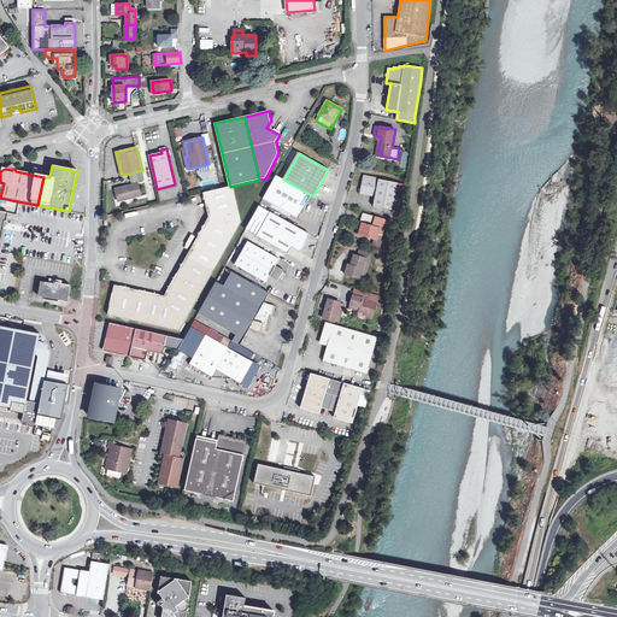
[(145,180),(142,170),(130,174),(133,182),(145,180)]
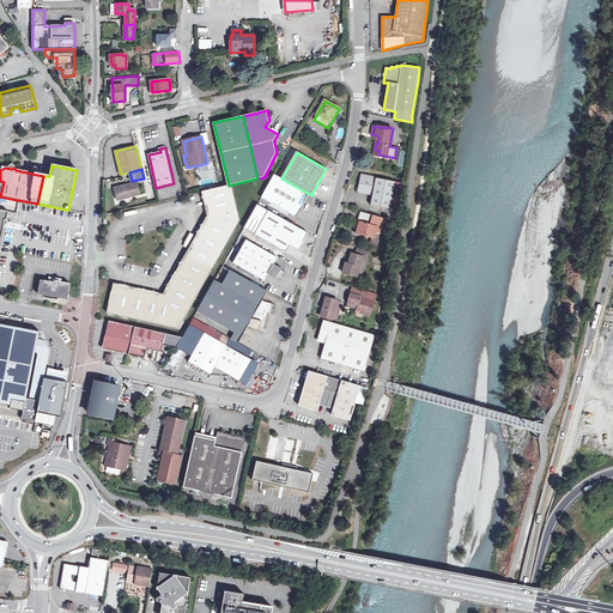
[(311,195),(281,178),(274,175),(261,198),(296,218),(304,202),(309,205),(310,205),(311,205),(313,205),(316,198),(311,195)]
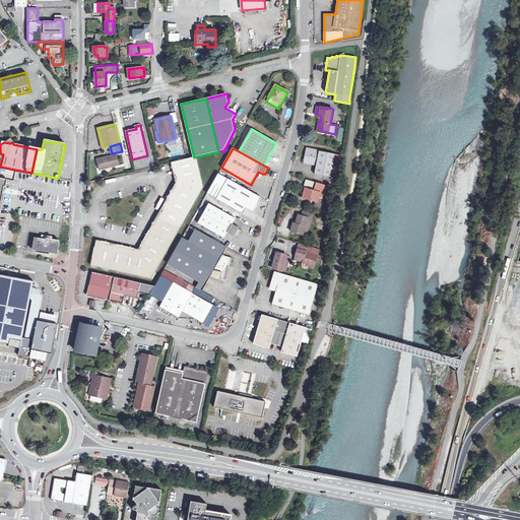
[(307,163),(316,165),(314,174),(338,178),(342,155),(307,148),(305,158),(308,159),(307,163)]
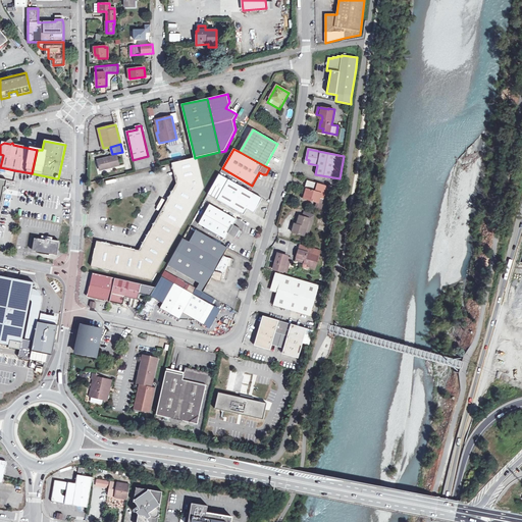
[(110,165),(110,167),(119,165),(117,156),(98,161),(100,167),(110,165)]
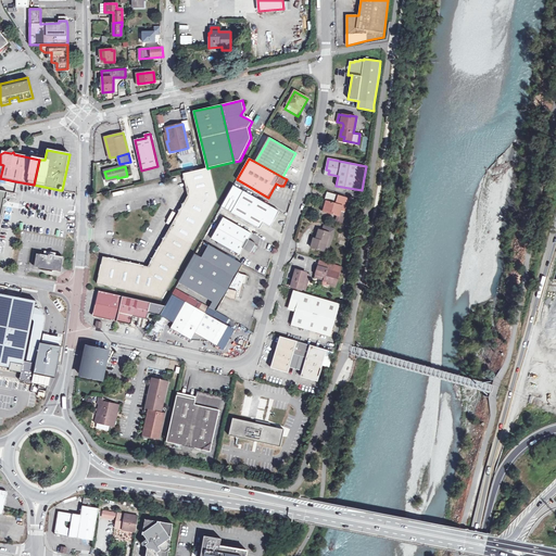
[(103,257),(102,262),(175,278),(218,200),(211,167),(207,168),(184,174),(189,197),(149,267),(103,257)]
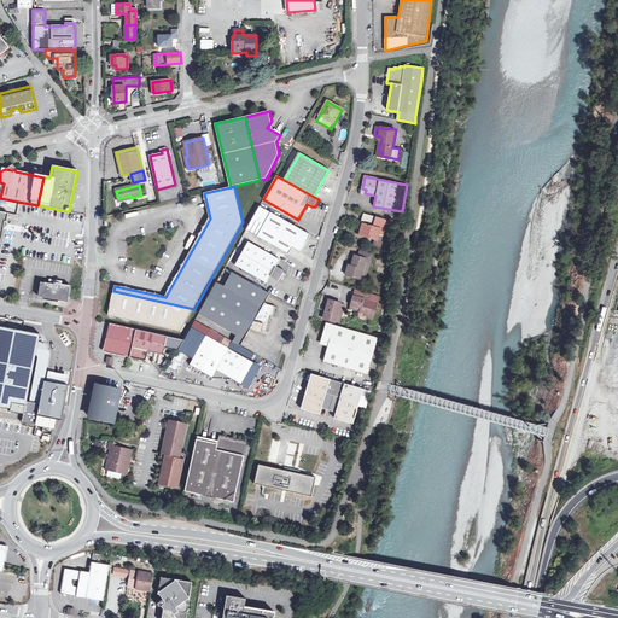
[(261,207),(260,207),(246,231),(289,255),(292,249),(301,254),(310,234),(261,207)]
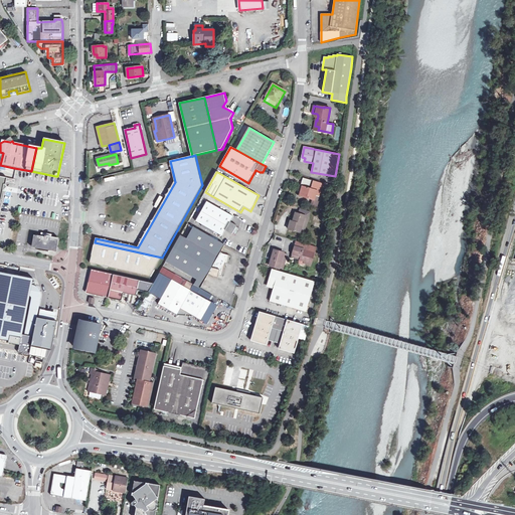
[(0,207),(4,190),(8,187),(6,184),(7,178),(0,176),(0,207)]
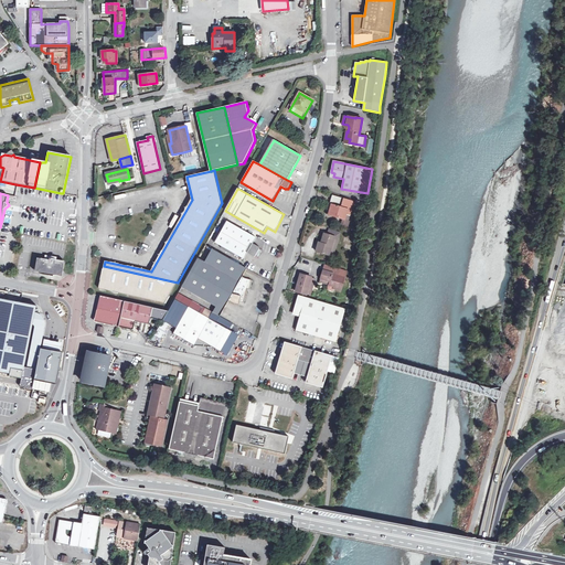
[(327,214),(344,220),(345,214),(349,215),(350,215),(354,202),(332,195),(327,214)]
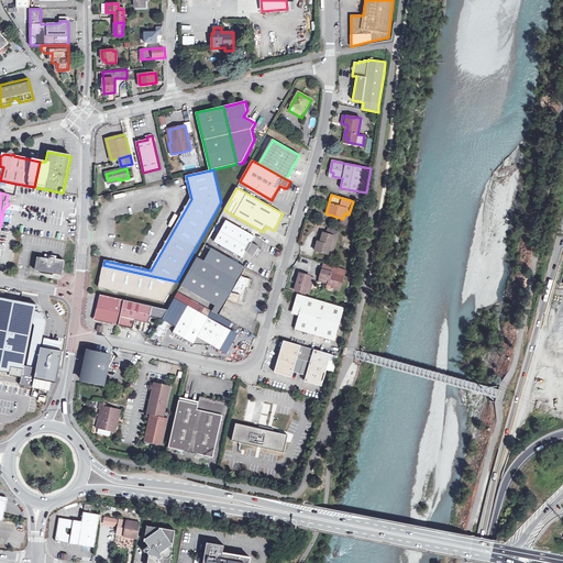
[(254,257),(254,255),(257,257),(262,250),(258,249),(260,246),(252,242),(255,238),(227,220),(214,242),(243,258),(246,253),(254,257)]
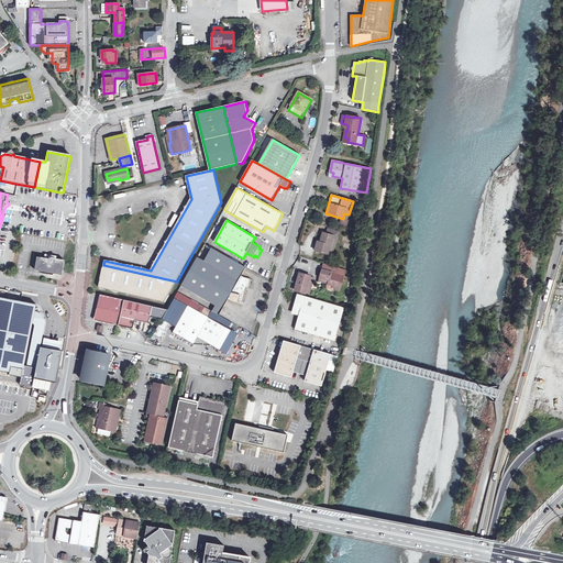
[(316,250),(328,254),(333,238),(337,239),(339,232),(328,229),(327,233),(323,232),(320,243),(318,242),(316,250)]
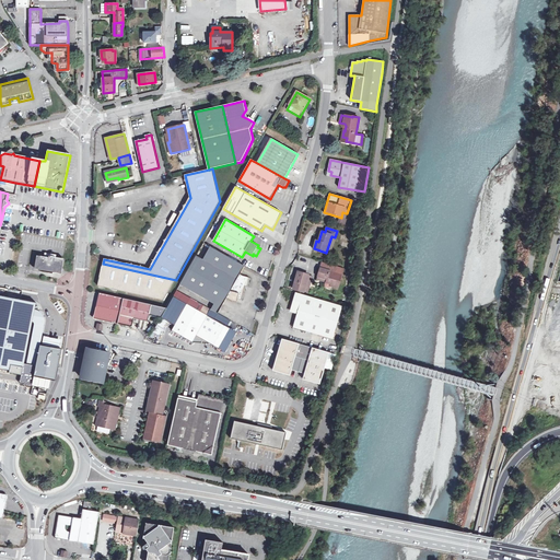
[(196,256),(190,267),(231,290),(243,296),(245,287),(247,288),(249,278),(242,276),(240,275),(244,267),(210,247),(203,260),(196,256)]
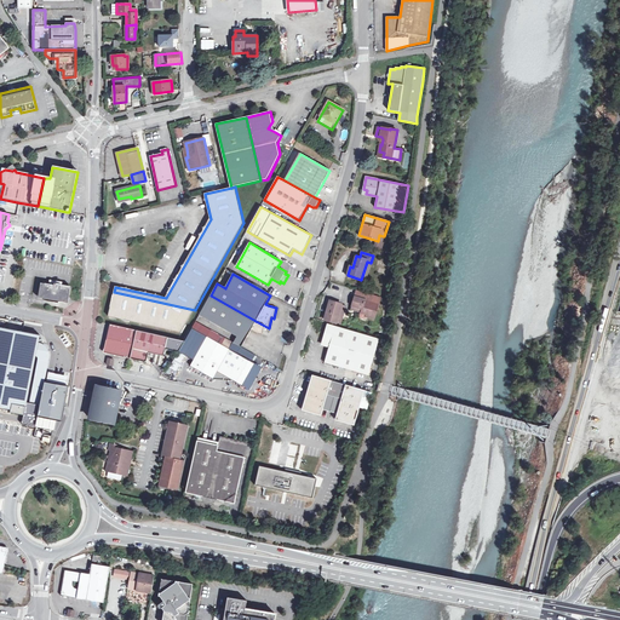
[(39,299),(69,304),(72,286),(62,285),(63,282),(55,281),(55,285),(41,283),(39,299)]
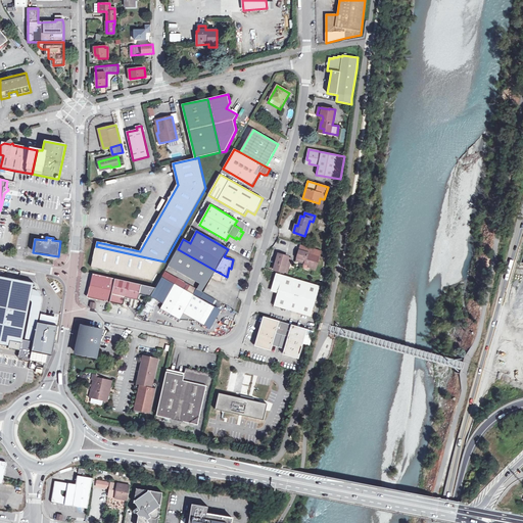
[(164,262),(96,246),(92,268),(153,281),(164,262)]
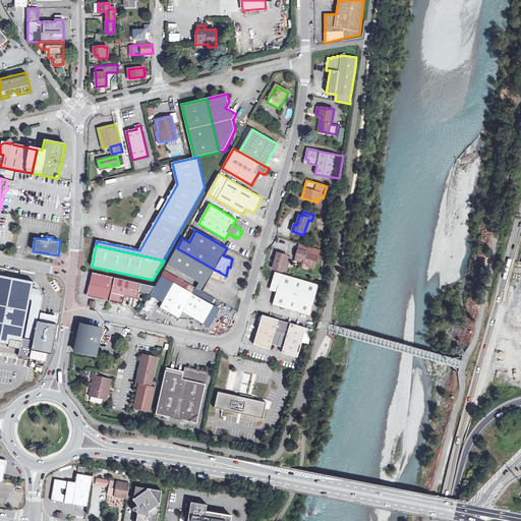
[(169,263),(199,281),(207,285),(211,278),(216,281),(221,282),(221,279),(225,280),(226,276),(215,270),(177,248),(169,263)]
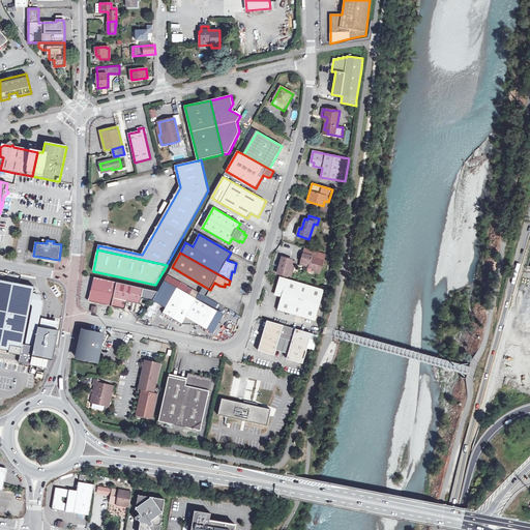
[(304,255),(302,262),(311,264),(310,267),(315,268),(314,271),(318,272),(320,266),(322,267),(324,260),(304,255)]
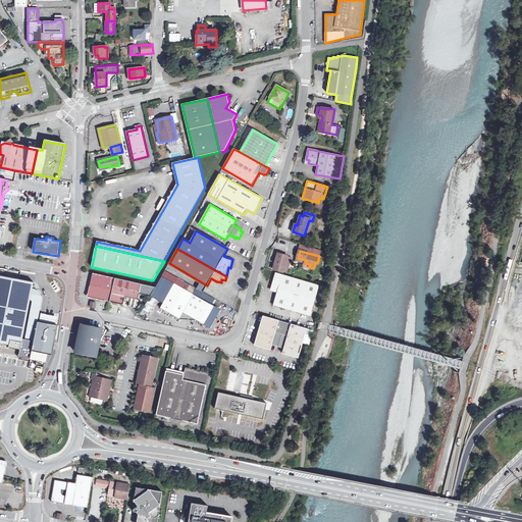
[(283,272),(283,271),(285,266),(290,267),(292,260),(288,259),(288,256),(278,254),(273,269),(283,272)]
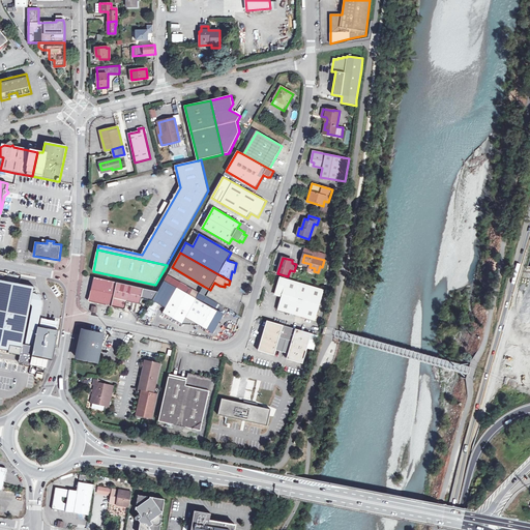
[(158,292),(94,277),(89,300),(91,302),(125,311),(126,304),(131,305),(130,312),(138,313),(141,298),(153,301),(158,292)]
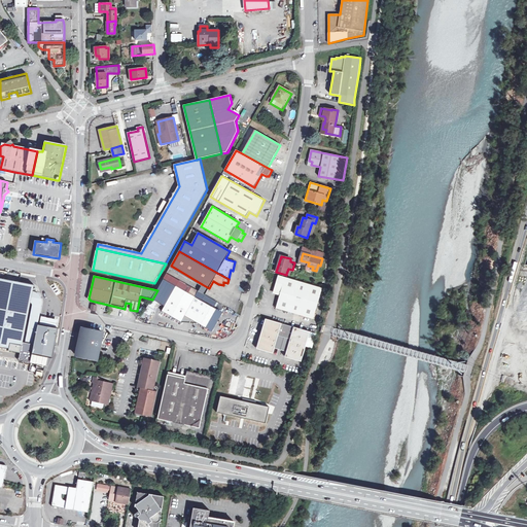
[(313,319),(321,288),(278,276),(274,291),(280,293),(276,309),(313,319)]
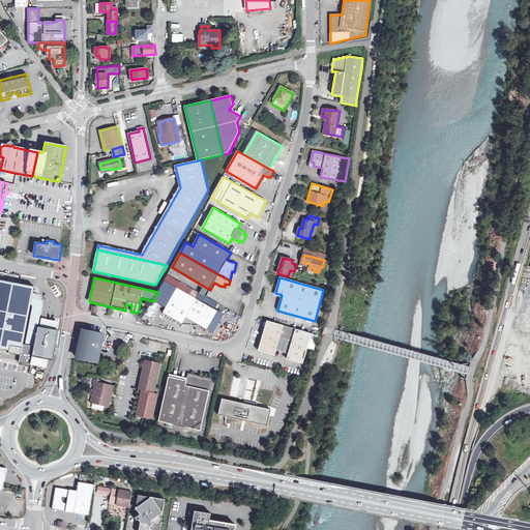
[(35,286),(0,280),(0,349),(6,351),(7,345),(22,347),(21,354),(37,357),(36,364),(48,366),(49,361),(53,362),(59,331),(38,327),(42,305),(31,303),(35,286)]
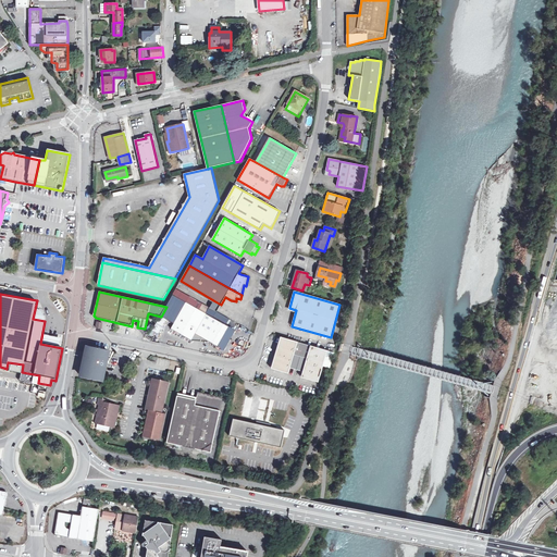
[(221,305),(213,300),(209,308),(217,312),(221,305)]
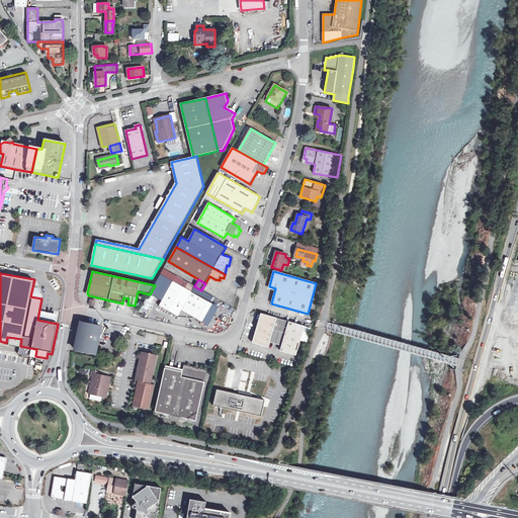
[(178,318),(181,311),(191,292),(173,282),(159,307),(178,318)]
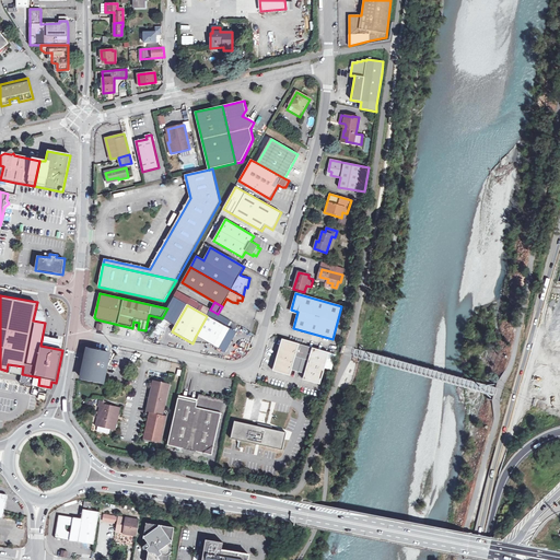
[(238,334),(207,316),(196,336),(218,348),(221,342),(231,347),(238,334)]
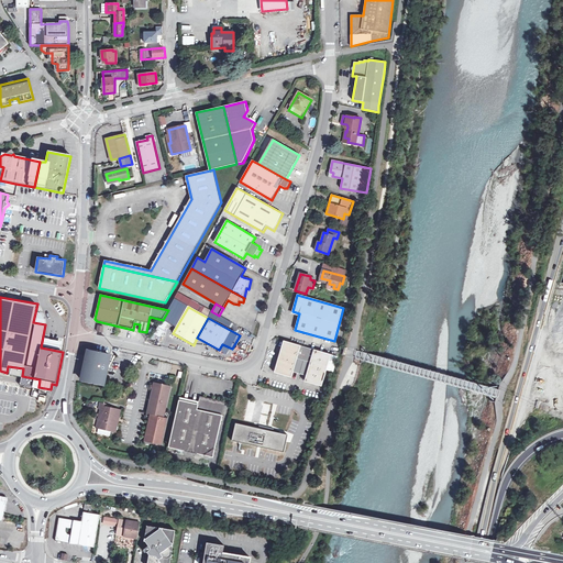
[(331,355),(284,341),(275,373),(291,378),(294,372),(306,376),(305,383),(321,387),(331,355)]
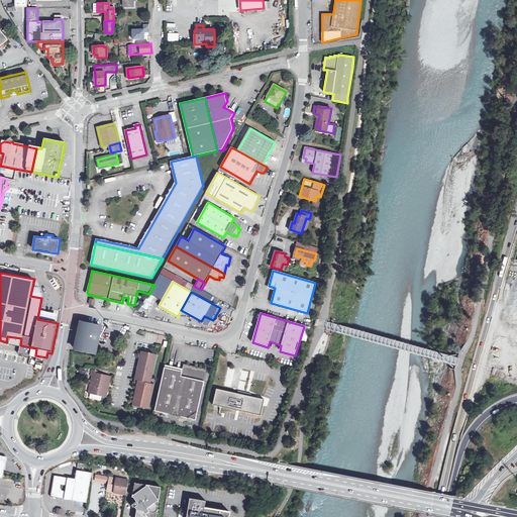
[(96,353),(101,327),(82,323),(79,336),(78,335),(75,349),(96,353)]
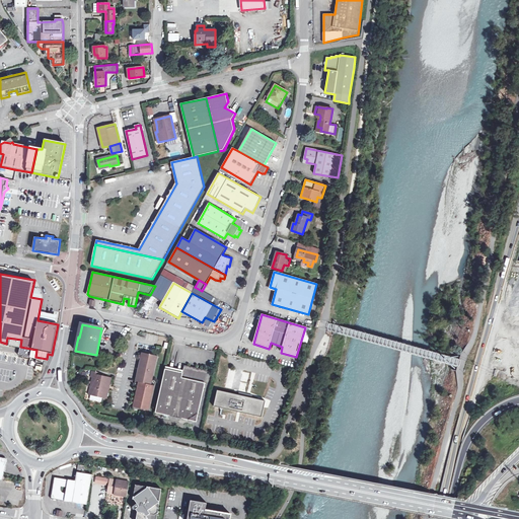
[(150,385),(157,356),(144,353),(137,382),(140,382),(141,382),(135,408),(148,411),(154,385),(152,385),(150,385)]
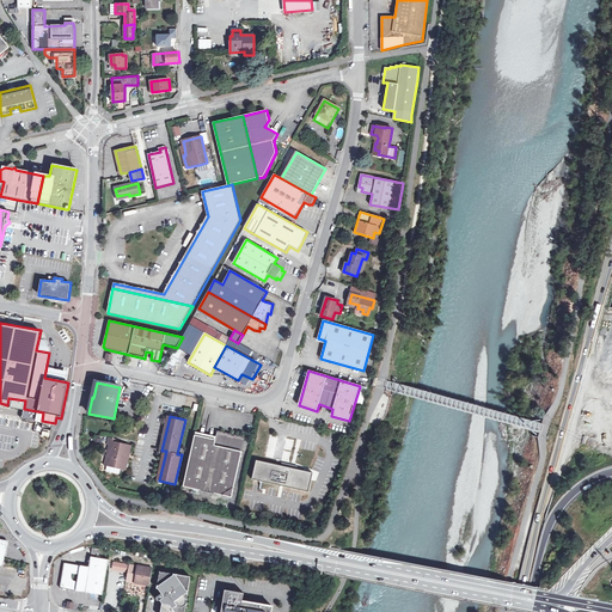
[(195,435),(183,487),(232,497),(245,438),(218,432),(215,440),(195,435)]
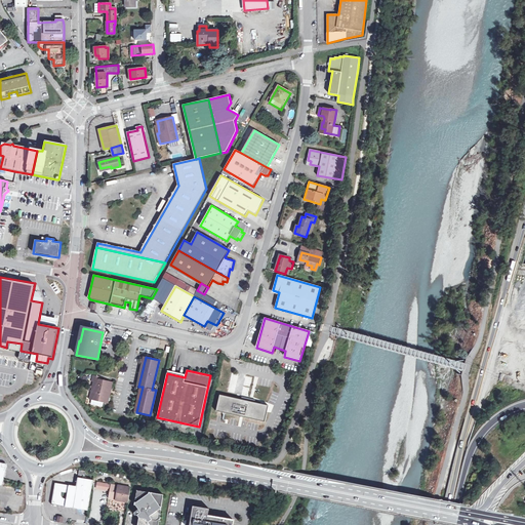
[(103,377),(94,376),(92,382),(94,384),(92,393),(94,393),(93,401),(109,404),(114,382),(103,379),(103,377)]
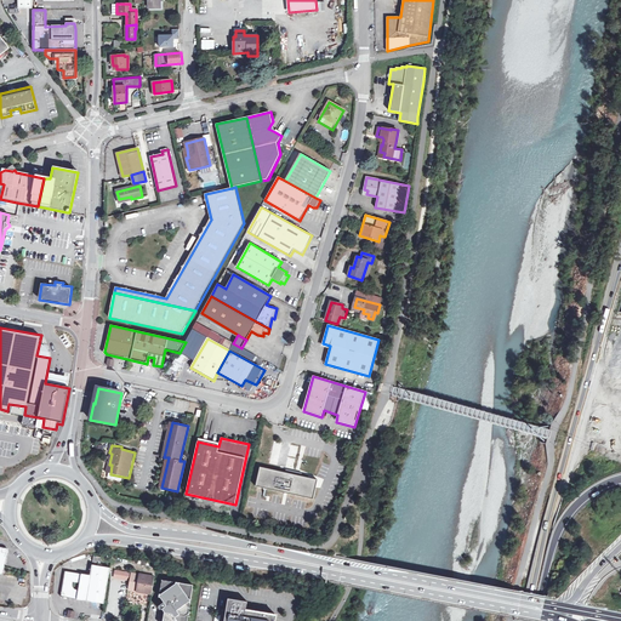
[(256,486),(313,499),(317,480),(260,468),(256,486)]
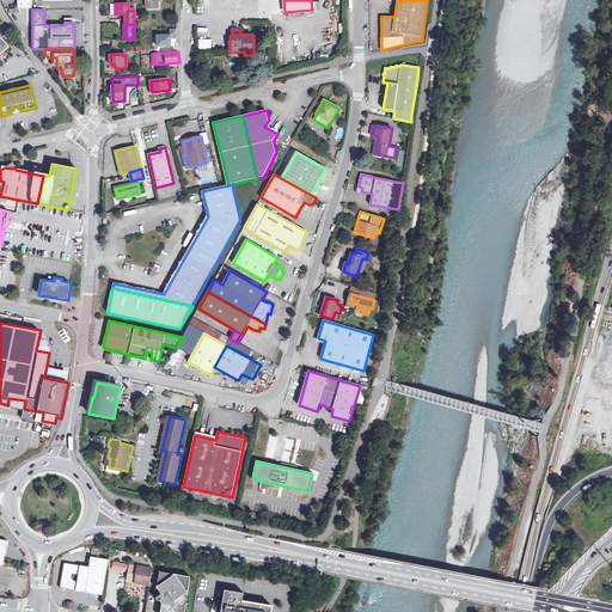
[(60,589),(102,597),(109,561),(91,558),(89,568),(63,564),(60,589)]
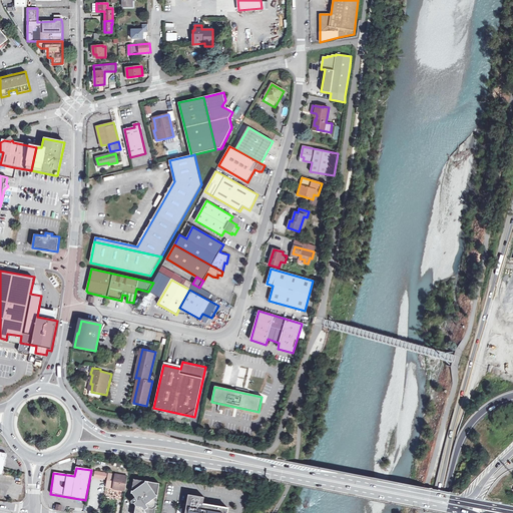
[(106,488),(125,491),(127,477),(109,474),(108,480),(106,488)]
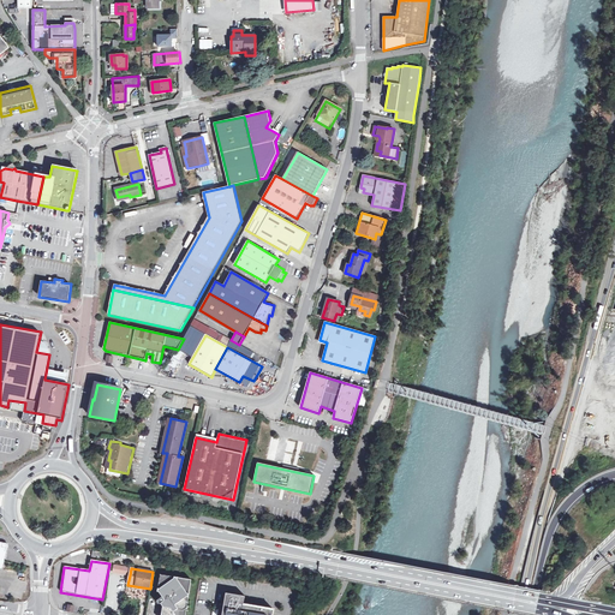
[(162,607),(162,611),(161,614),(185,614),(191,580),(160,574),(157,591),(159,592),(162,597),(157,601),(156,602),(157,603),(157,604),(159,604),(160,604),(160,603),(162,607)]
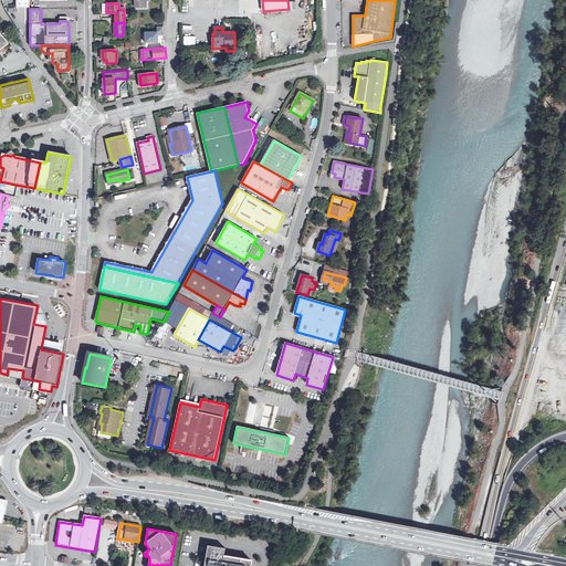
[(202,556),(199,565),(250,565),(252,561),(224,556),(226,548),(208,546),(207,554),(206,557),(202,556)]
